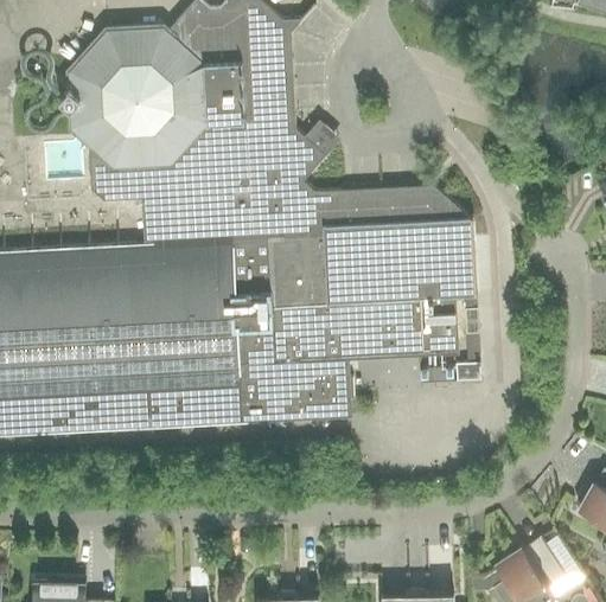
[(291,33),(316,7),(314,6),(301,20),(282,21),(257,0),(197,0),(168,32),(164,27),(107,31),(68,74),(69,91),(59,103),(71,113),(72,130),(89,146),(93,191),(103,200),(141,198),(144,243),(0,250),(0,436),(351,418),(349,362),(370,360),(459,356),(455,295),(476,295),(472,218),(433,187),(313,193),(301,183),(325,158),(311,145),(295,130),(291,33)]
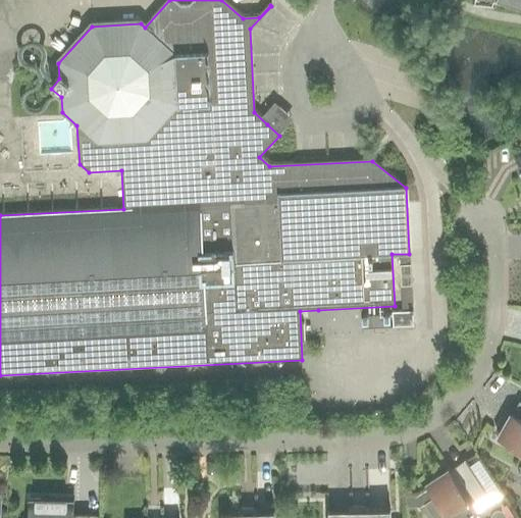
[(401,289),(411,288),(410,267),(400,267),(401,289)]
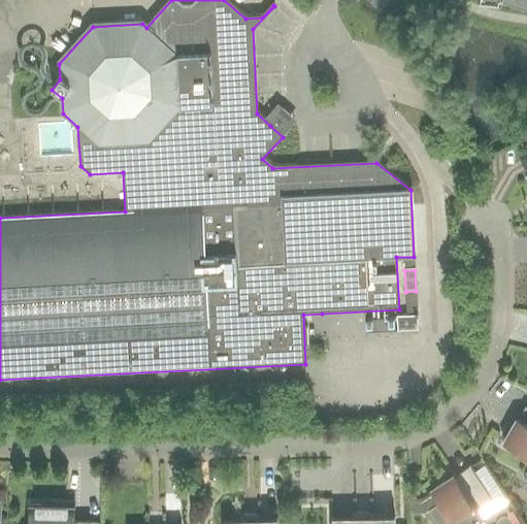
[(397,332),(418,331),(418,317),(396,318),(397,332)]
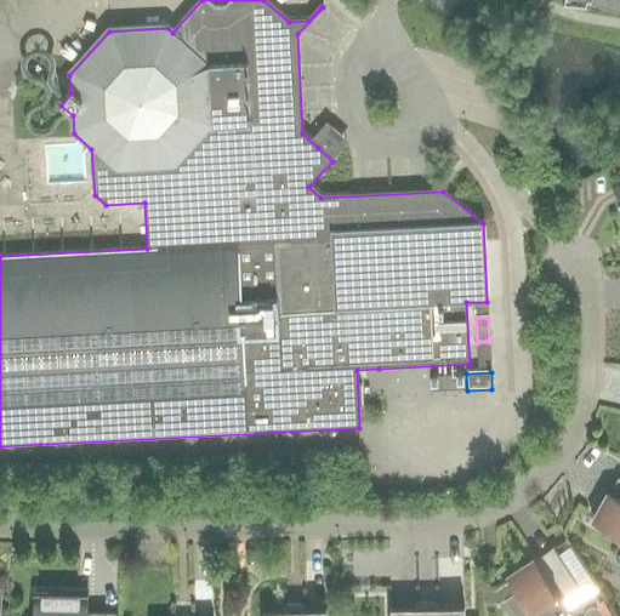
[(431,393),(465,392),(464,377),(430,378),(431,393)]
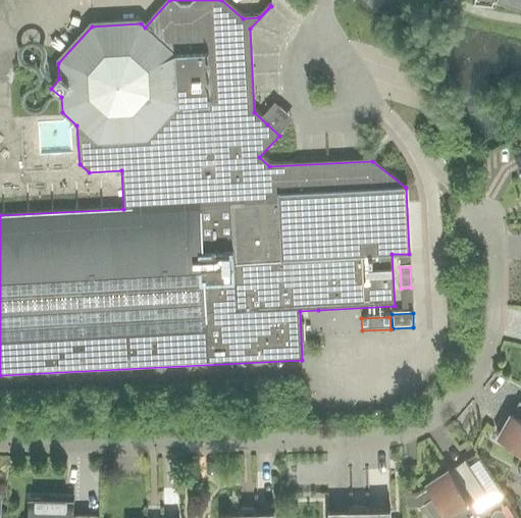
[(520,405),(519,404),(512,417),(511,416),(498,441),(520,453),(520,405)]
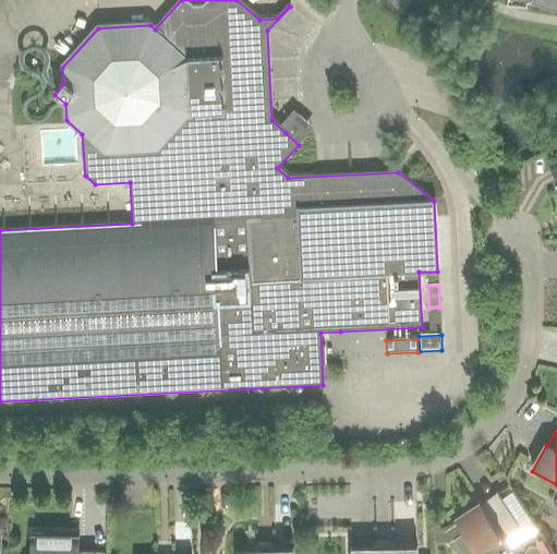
[(522,532),(497,495),(480,506),(480,505),(455,521),(458,527),(463,534),(452,542),(453,543),(456,542),(462,553),(505,553),(509,551),(505,543),(522,532)]
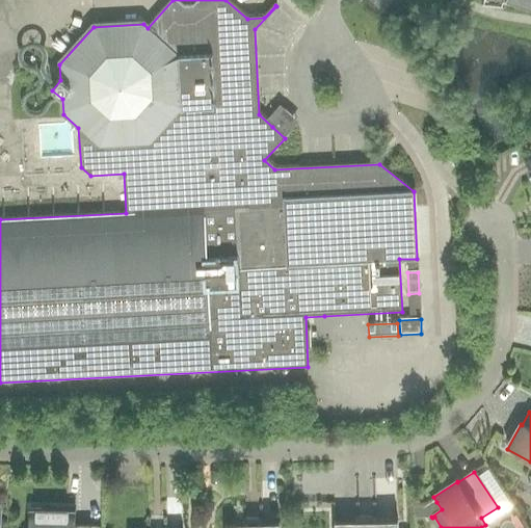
[(426,509),(431,517),(442,509),(436,502),(426,509)]
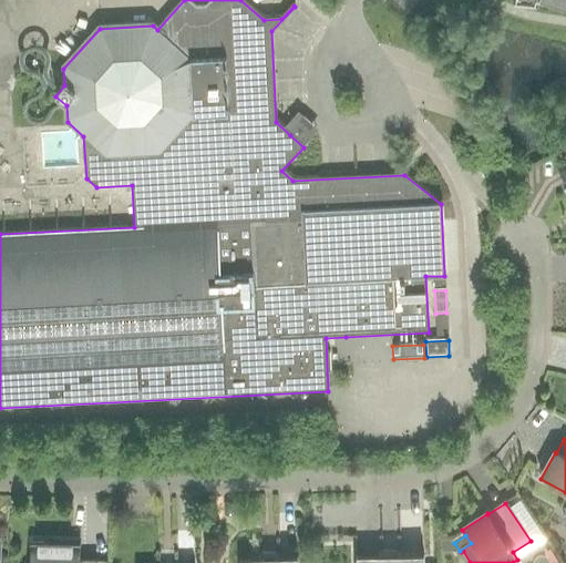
[(79,562),(80,545),(31,545),(30,562),(79,562)]
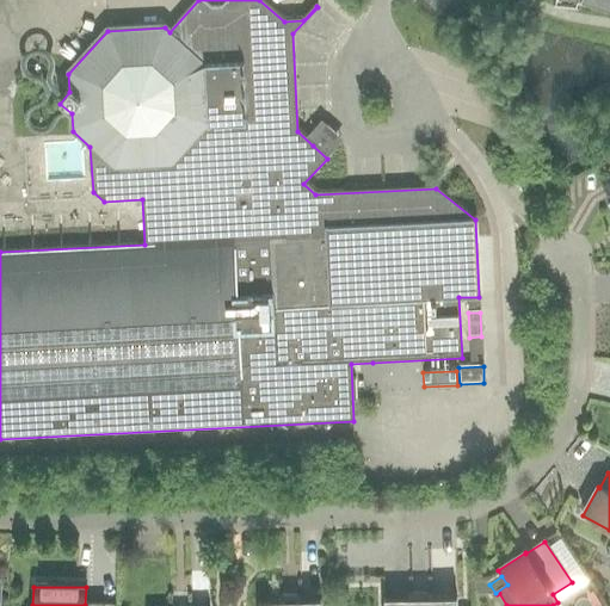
[(456,605),(456,601),(431,601),(431,594),(408,595),(408,603),(383,603),(383,605),(456,605)]
